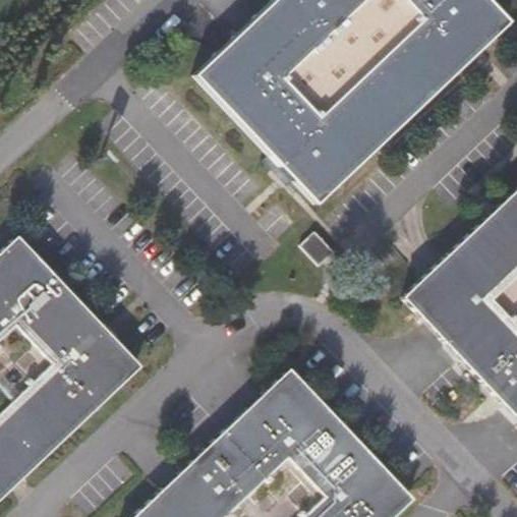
[(274,0),(219,52),(194,74),(289,173),(318,203),(479,49),(510,20),(491,0),(274,0)]
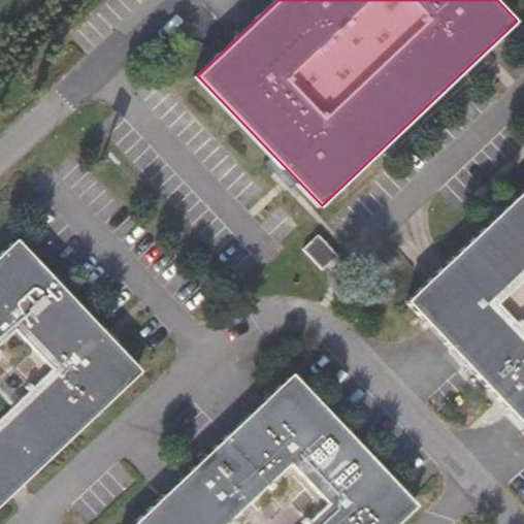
[(428,284),(412,299),(432,321),(497,390),(506,399),(523,418),(523,194),(505,211),(455,258),(445,268),(428,284)]
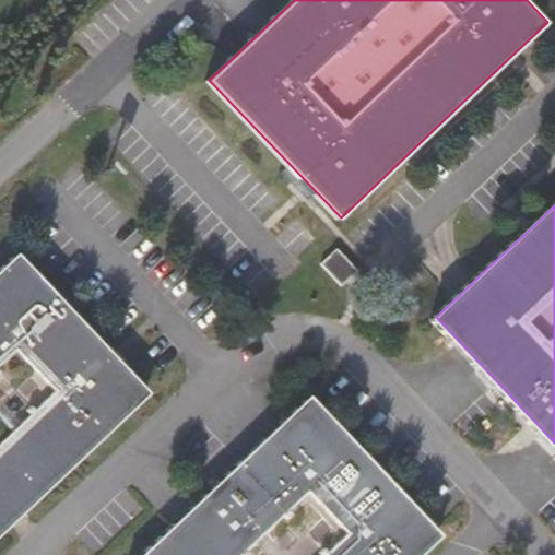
[(342,247),(326,262),(346,284),(363,268),(342,247)]
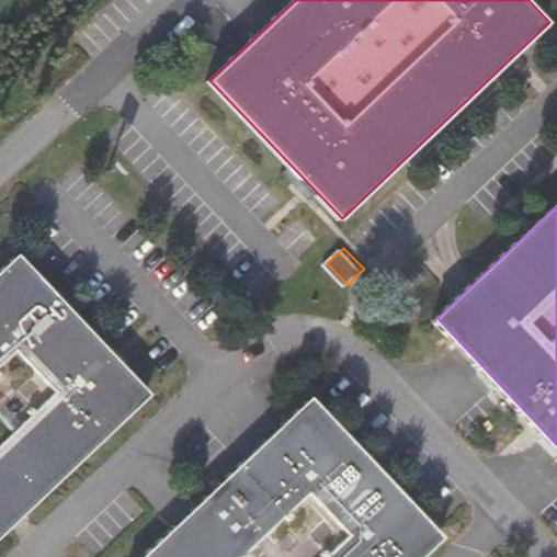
[(0,536),(151,394),(116,356),(21,254),(13,262),(0,273),(0,536)]
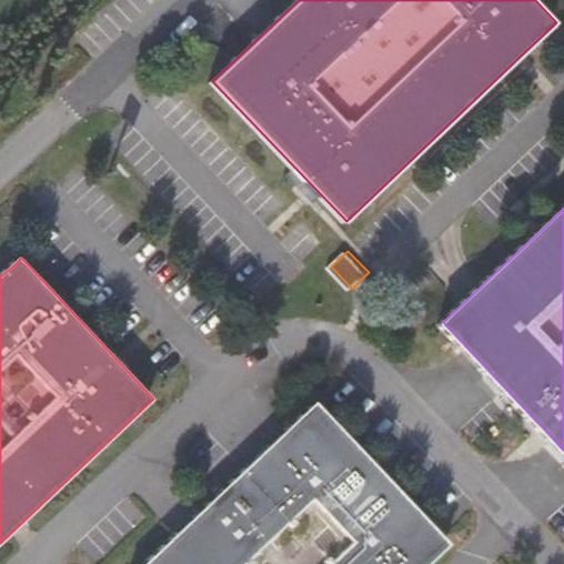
[(429,563),(452,542),(319,401),(292,425),(218,496),(210,504),(180,532),(147,563),(429,563)]
